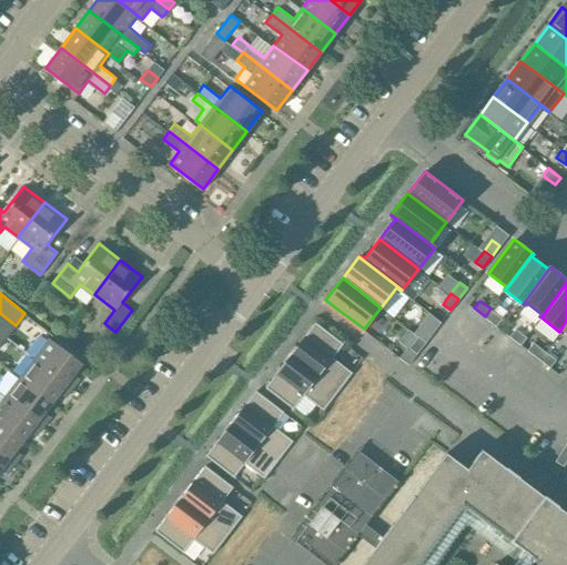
[(490,309),(485,316),(496,325),(502,316),(492,309),(490,309)]
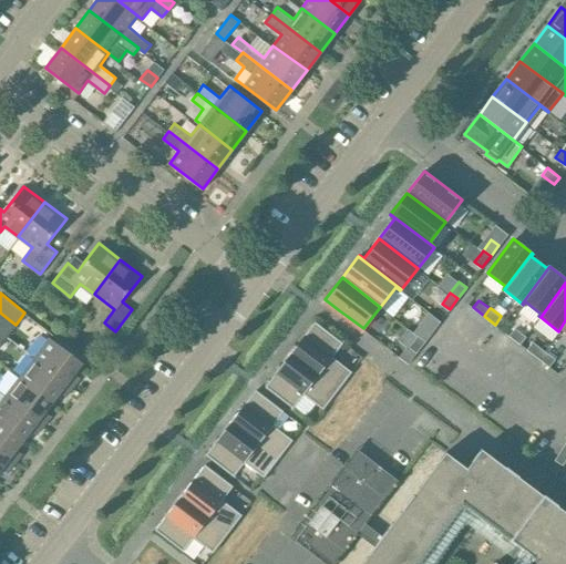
[(429,311),(413,331),(418,335),(425,340),(434,329),(441,320),(429,311)]
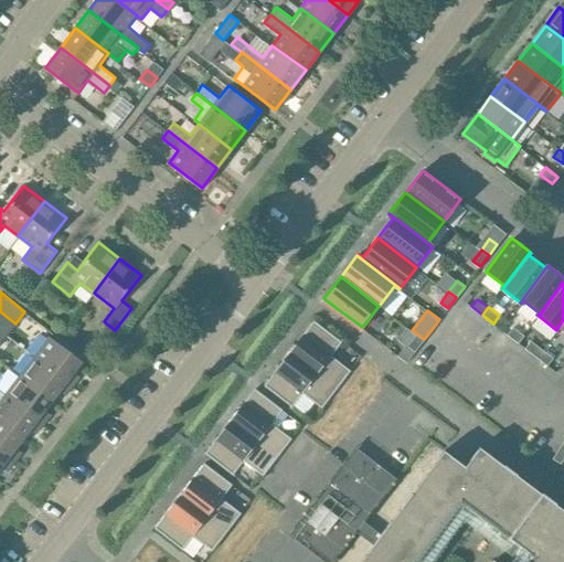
[(0,329),(7,336),(16,324),(0,311),(0,329)]
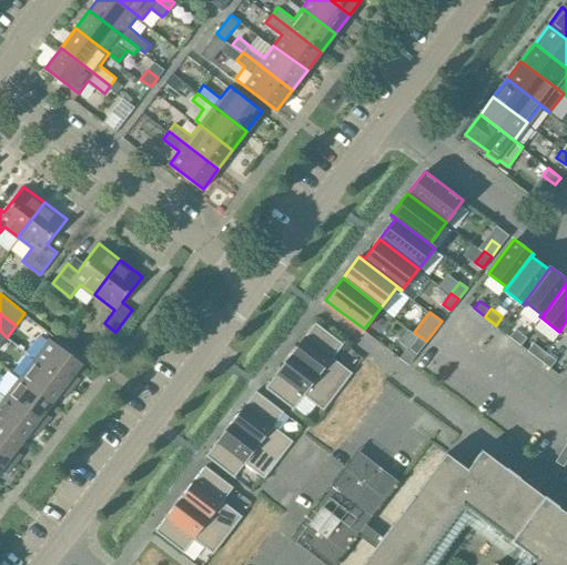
[(333,356),(344,343),(315,321),(291,353),(337,391),(353,372),(333,356)]
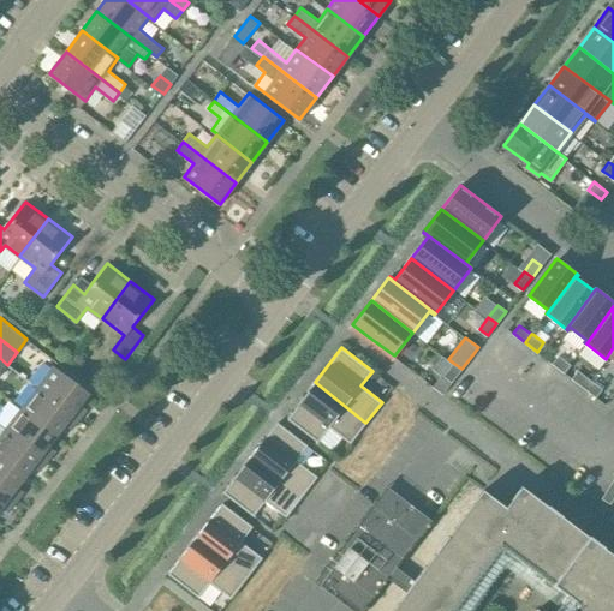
[(559,354),(552,363),(564,372),(571,364),(559,354)]
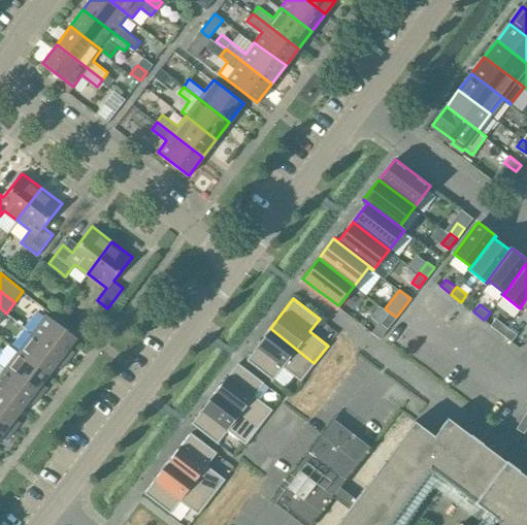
[(389,312),(381,322),(388,327),(392,323),(396,317),(389,312)]
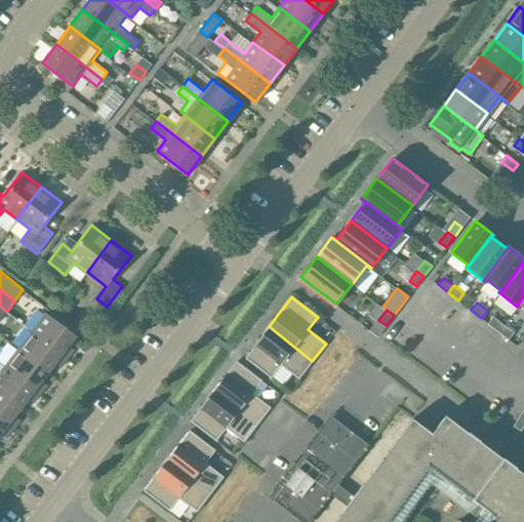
[(46,314),(33,330),(69,357),(74,350),(69,347),(77,336),(46,314)]
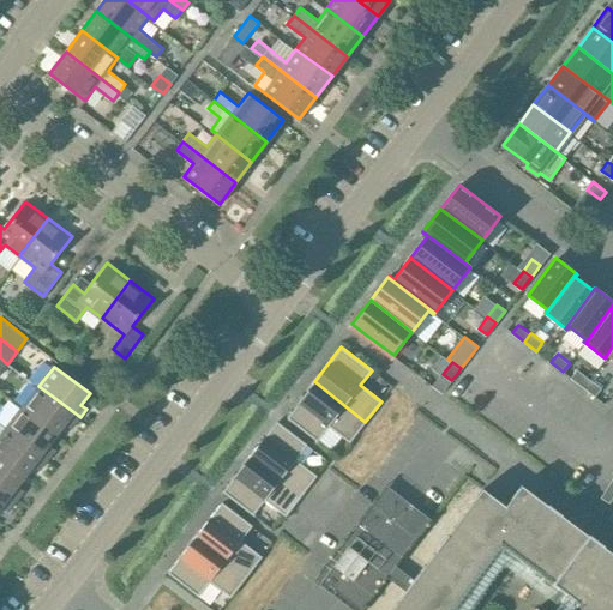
[(577,368),(571,378),(583,386),(589,378),(577,368)]
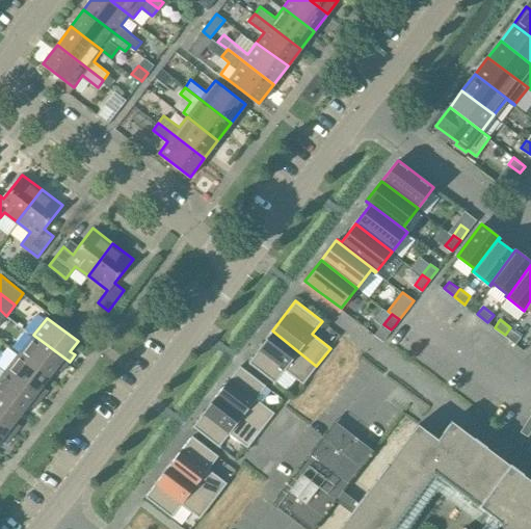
[(381,324),(374,334),(383,340),(391,329),(383,324),(382,324),(381,324)]
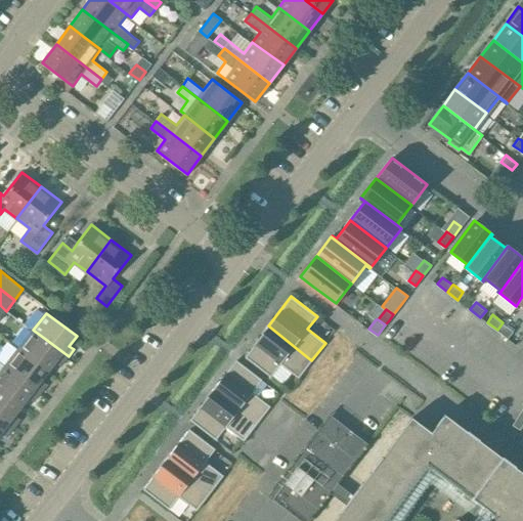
[(503,322),(497,330),(507,338),(513,330),(504,323),(503,322)]
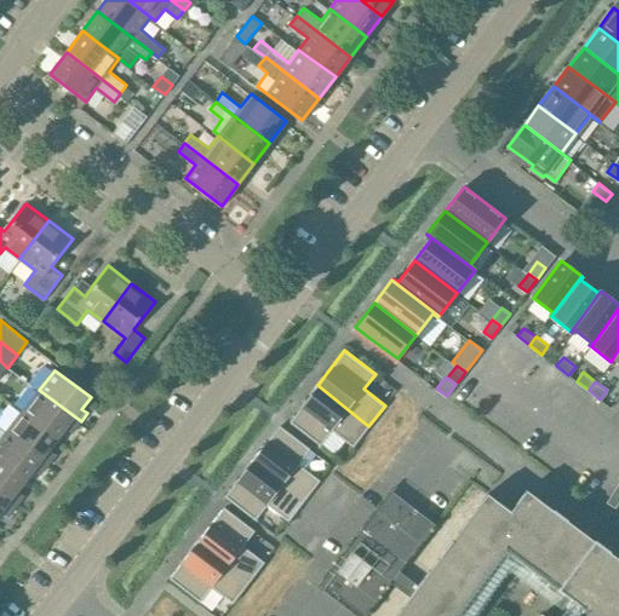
[(354,447),(368,426),(317,385),(290,421),(321,444),(332,430),(354,447)]
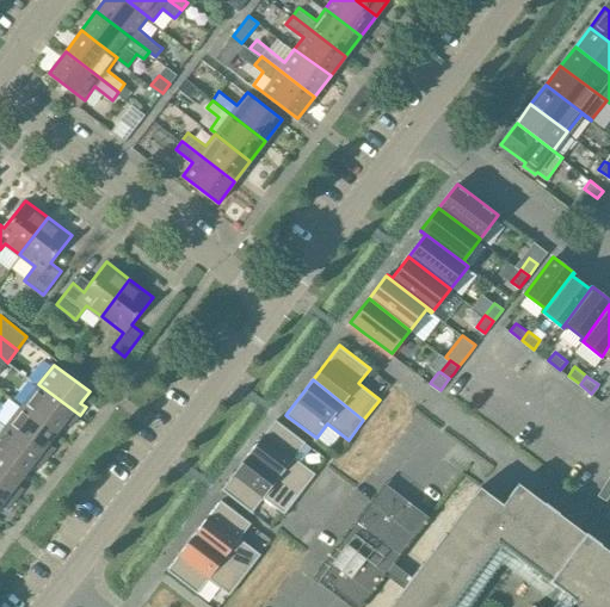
[(71,428),(80,415),(38,384),(23,406),(59,432),(65,423),(71,428)]
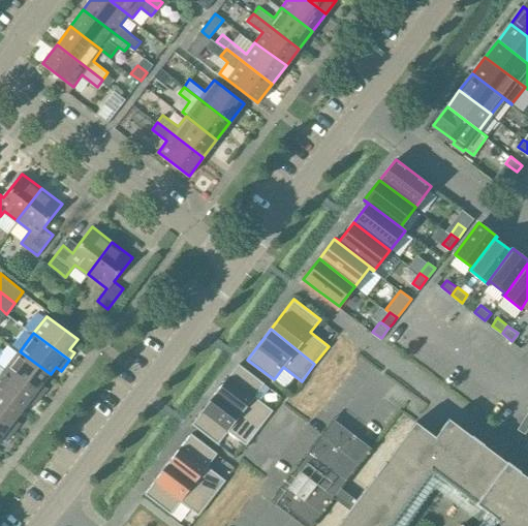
[(20,351),(6,370),(41,397),(48,389),(42,384),(51,374),(20,351)]
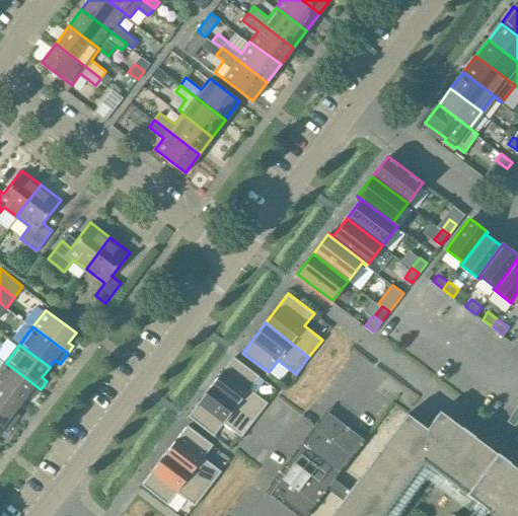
[(250,388),(260,375),(234,356),(211,385),(254,419),(268,401),(250,388)]
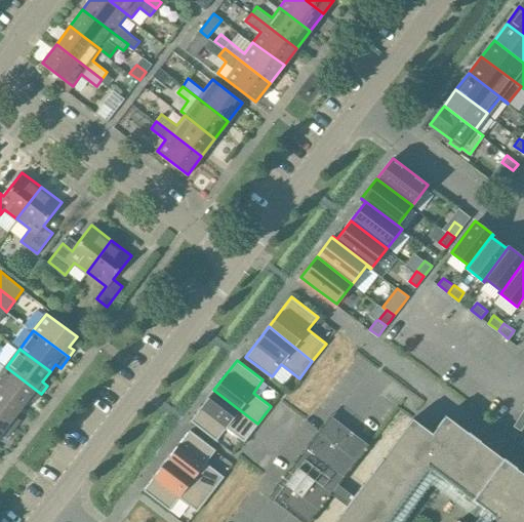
[(35,403),(41,394),(6,367),(0,374),(0,390),(5,394),(23,407),(29,399),(35,403)]
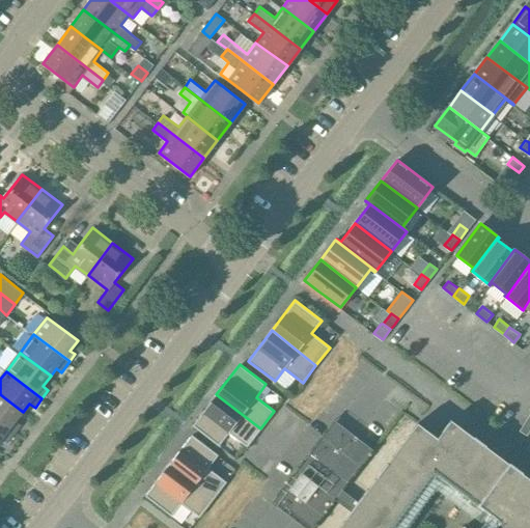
[(16,421),(23,412),(5,398),(0,394),(0,423),(15,435),(21,425),(16,421)]
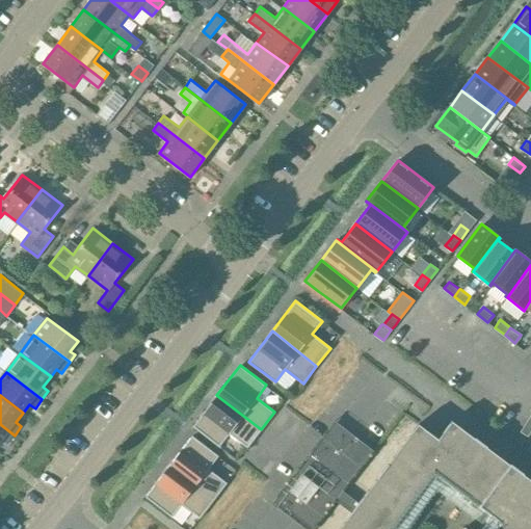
[(247,447),(261,429),(216,395),(193,426),(219,446),(229,433),(247,447)]
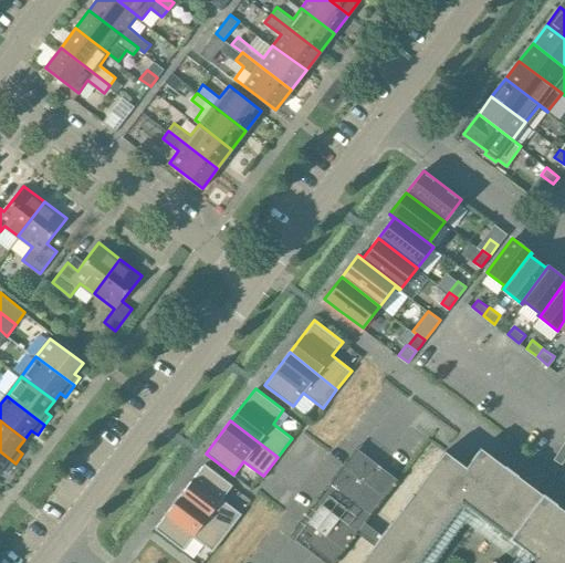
[(562,446),(554,458),(555,458),(562,462),(564,458),(564,447),(562,446)]
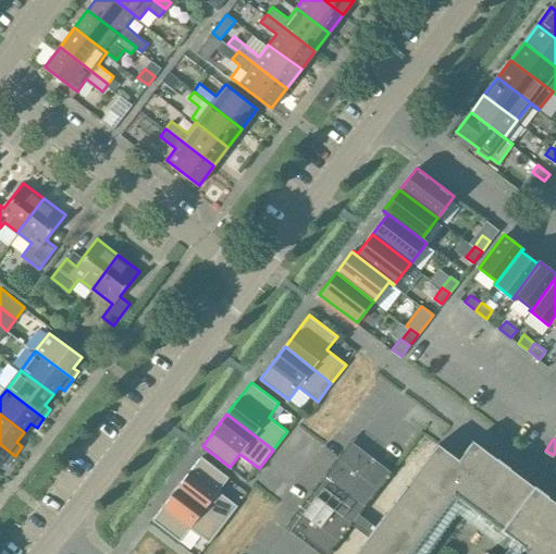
[(555,502),(472,440),(472,441),(458,459),(437,443),(354,553),(428,553),(441,538),(430,529),(454,496),(522,548),(518,553),(486,553),(485,552),(483,553),(555,553),(555,502)]
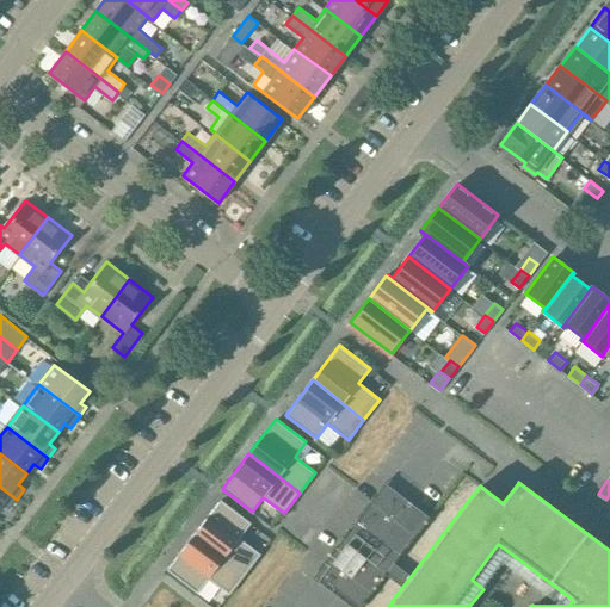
[(359,606),(386,574),(406,588),(413,577),(394,563),(430,518),(395,491),(384,483),(349,530),(312,578),(322,587),(347,606),(359,606)]
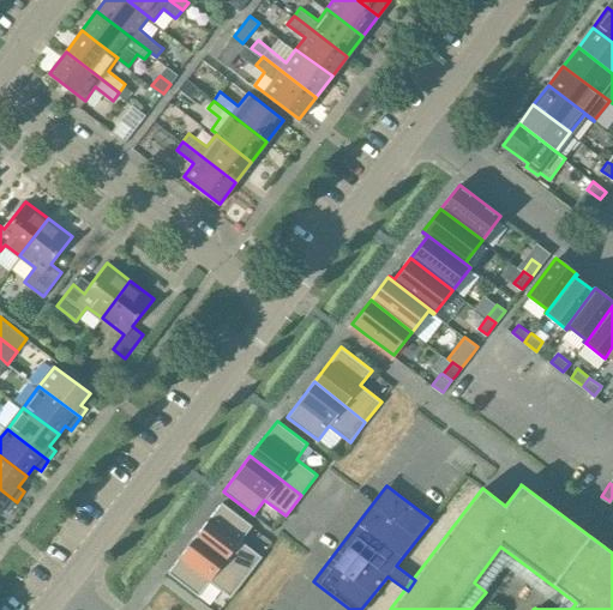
[(10,512),(17,502),(0,489),(0,512),(4,507),(10,512)]
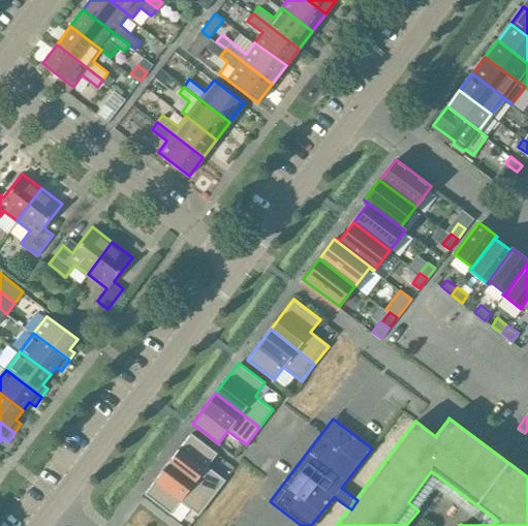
[(208,465),(217,453),(191,432),(168,463),(213,497),(226,480),(208,465)]
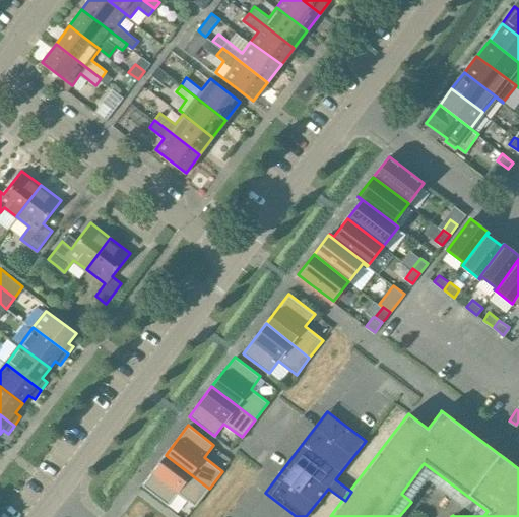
[(196,506),(209,489),(166,455),(142,485),(168,505),(178,492),(196,506)]
